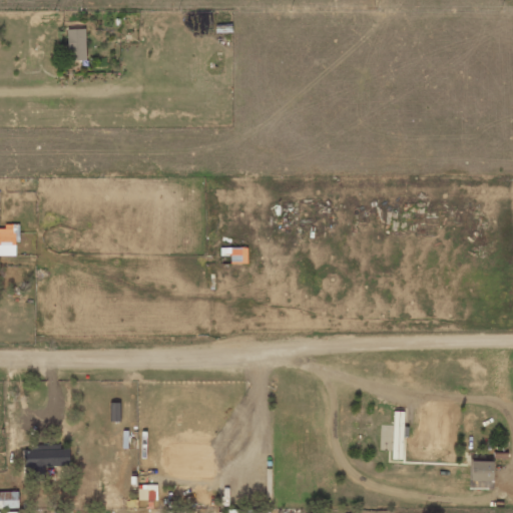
[(85,29),(67,29),(68,61),(86,60),(85,29)]
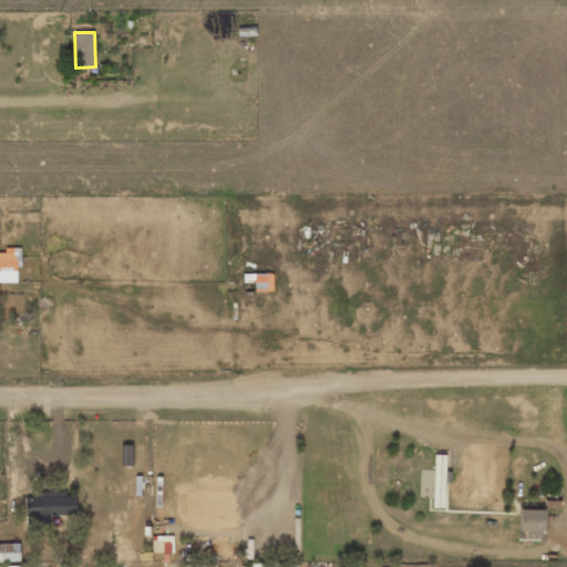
[(0,281),(19,282),(19,247),(4,247),(4,253),(0,253),(0,281)]
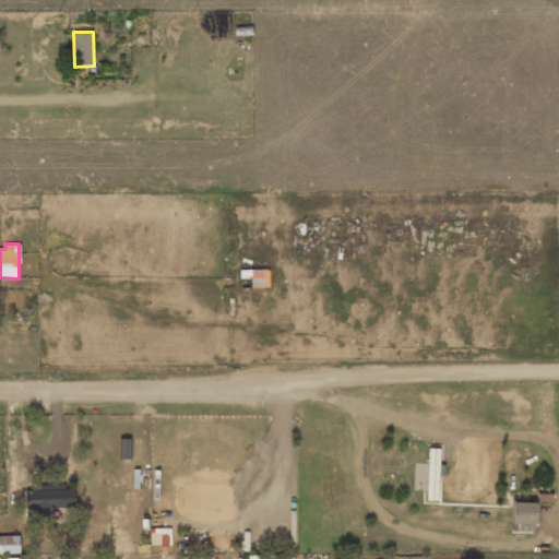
[(25,490),(25,509),(75,508),(74,489),(66,489),(66,485),(34,486),(34,490),(25,490)]
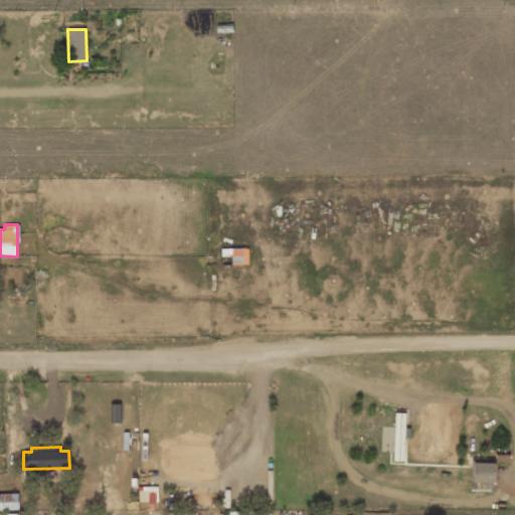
[(494,483),(494,463),(472,463),(471,490),(485,490),(485,483),(494,483)]
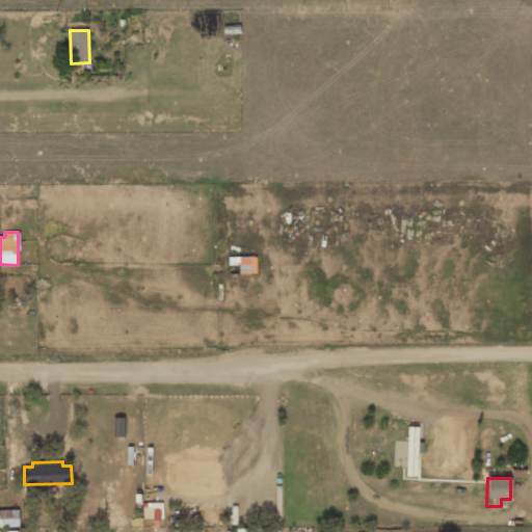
[(142,503),(143,519),(162,517),(162,502),(142,503)]
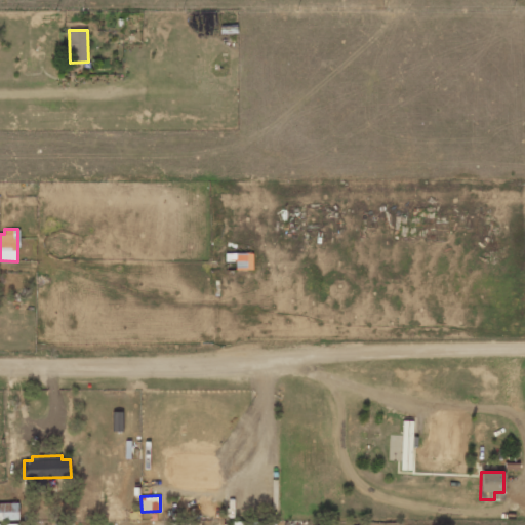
[(17,502),(0,502),(0,520),(18,520),(17,502)]
